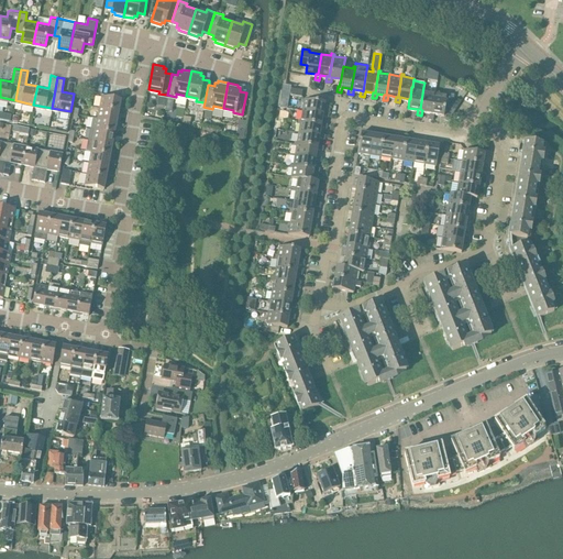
[(426,87),(423,87),(420,109),(422,110),(430,111),(429,117),(433,117),(434,112),(432,111),(435,90),(426,89),(426,87)]
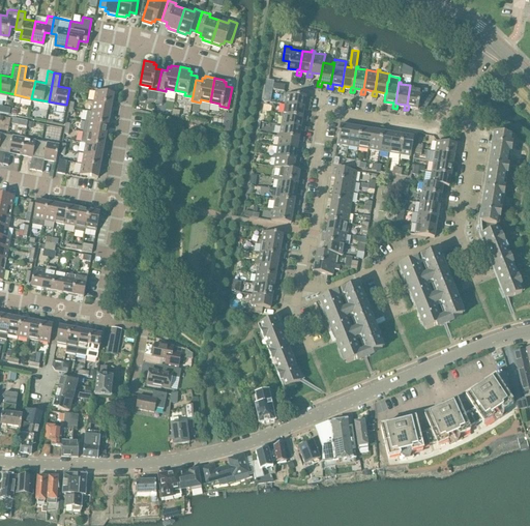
[(410,85),(407,105),(409,106),(418,107),(419,99),(425,100),(428,86),(421,85),(420,87),(410,85)]
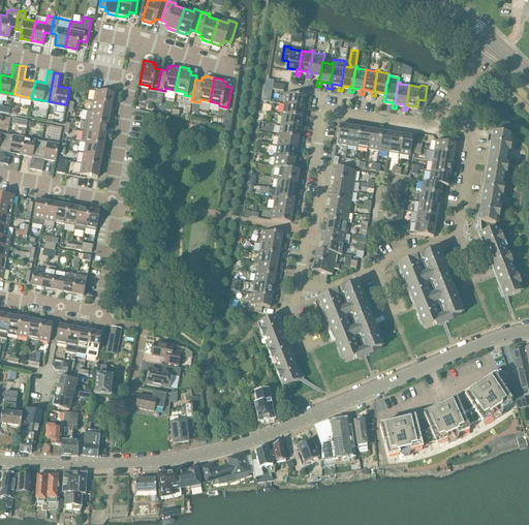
[(94,98),(112,101),(114,91),(95,88),(94,98)]
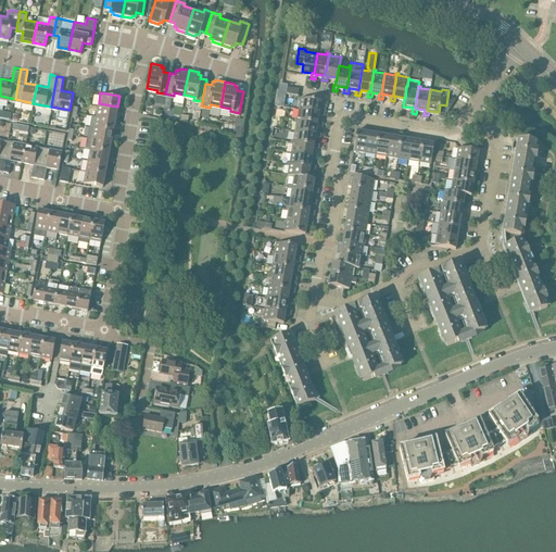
[(319,108),(325,109),(326,99),(301,96),(299,107),(319,110),(319,108)]
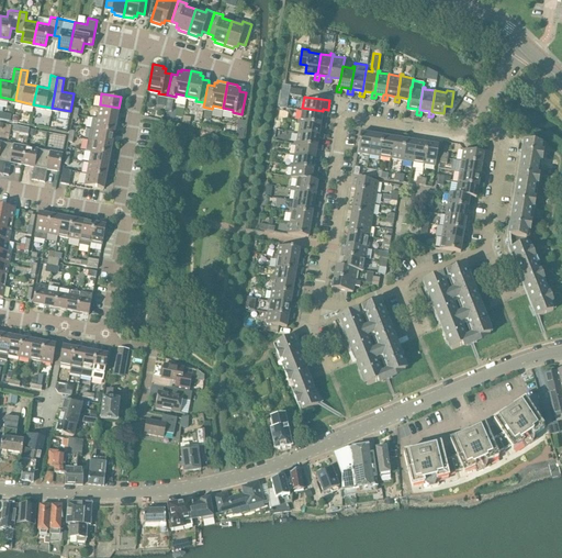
[(116,119),(119,108),(100,104),(98,115),(116,119)]
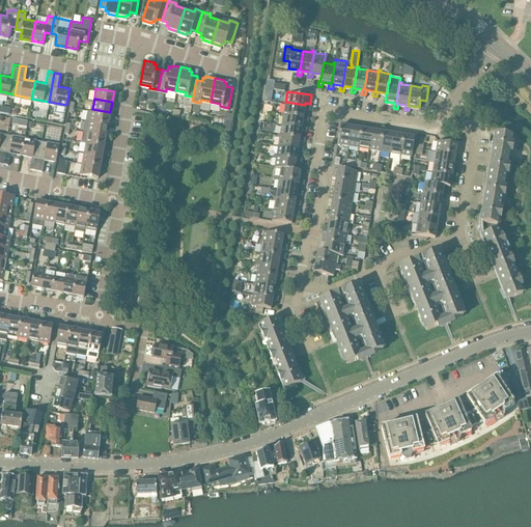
[(303,115),(303,113),(304,107),(309,108),(310,104),(305,103),(305,105),(285,102),(284,110),(282,110),(281,112),(303,115)]
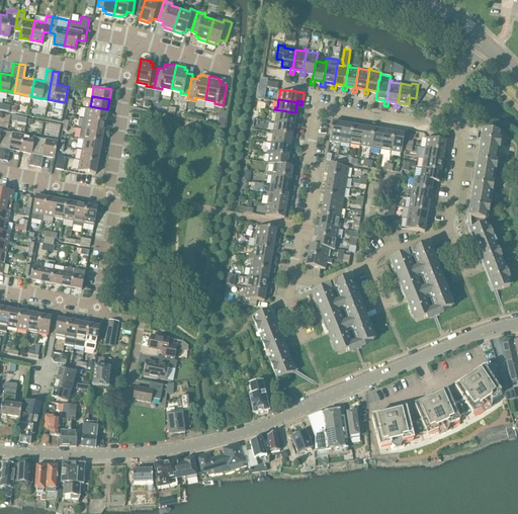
[(85,105),(83,115),(105,119),(107,109),(90,106),(85,105)]
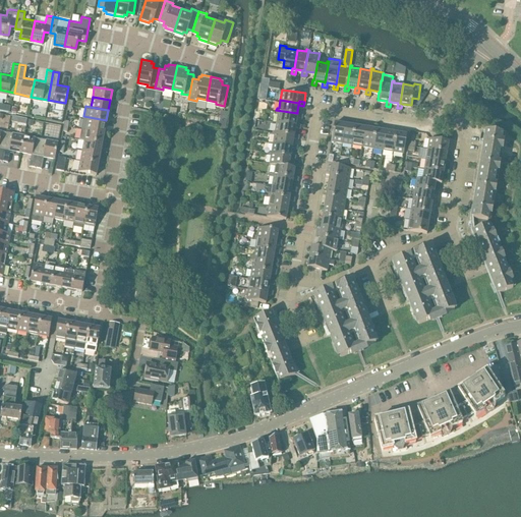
[(295,123),(296,121),(297,115),(302,116),(302,112),(297,111),(297,113),(276,110),(276,111),(278,112),(277,120),(295,123)]
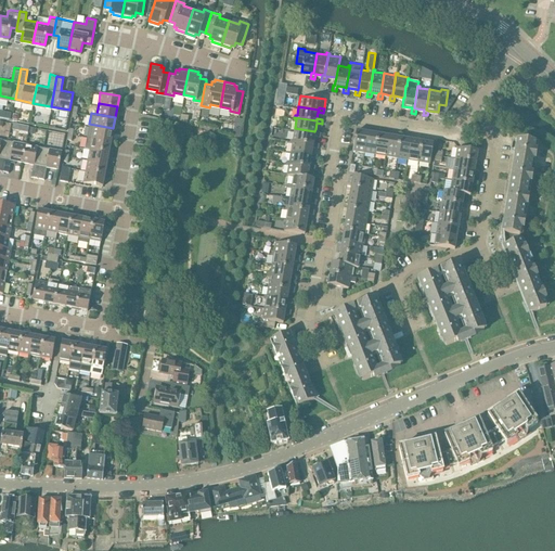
[(89,124),(87,135),(111,139),(113,128),(89,124)]
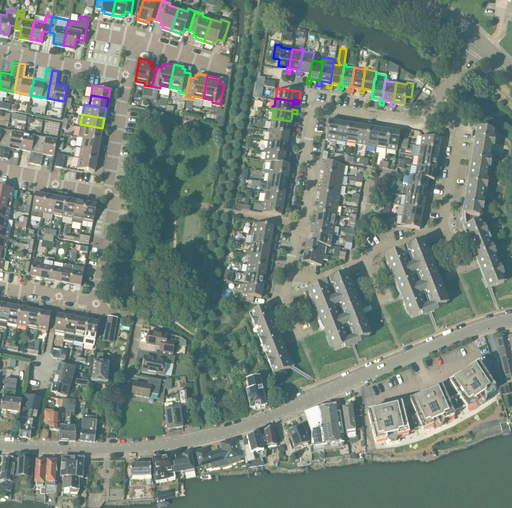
[(296,120),(291,119),(290,121),(272,118),(270,126),(268,126),(268,128),(289,131),(289,129),(290,123),(295,124),(296,120)]
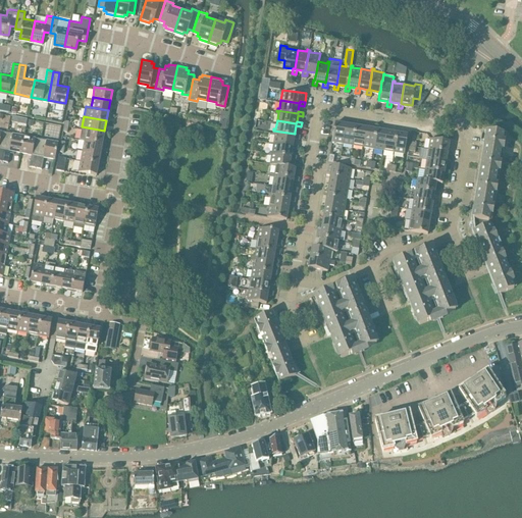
[(343,141),(346,121),(335,120),(331,139),(343,141)]
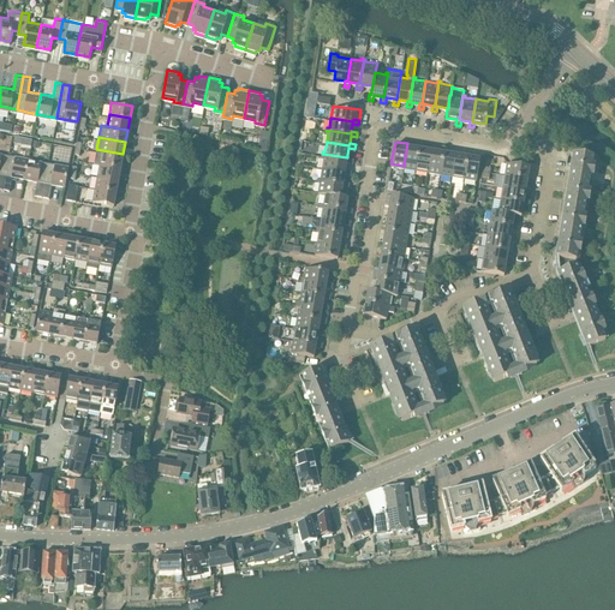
[(407,143),(404,166),(416,168),(419,145),(407,143)]
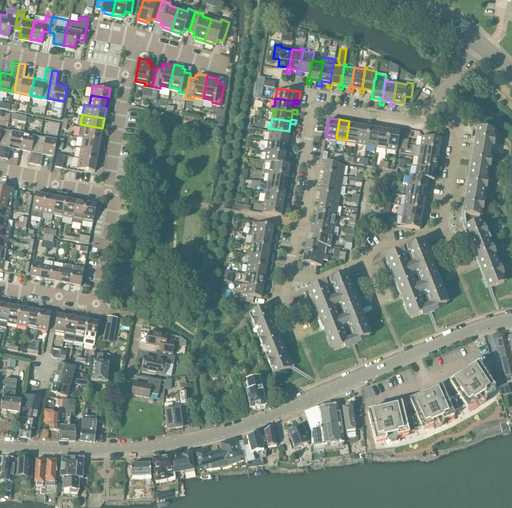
[(356,142),(359,123),(349,121),(346,140),(356,142)]
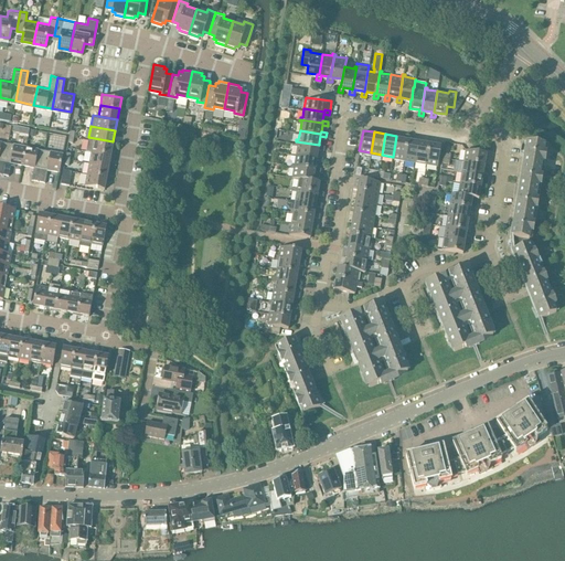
[(404,158),(407,137),(396,136),(393,157),(404,158)]
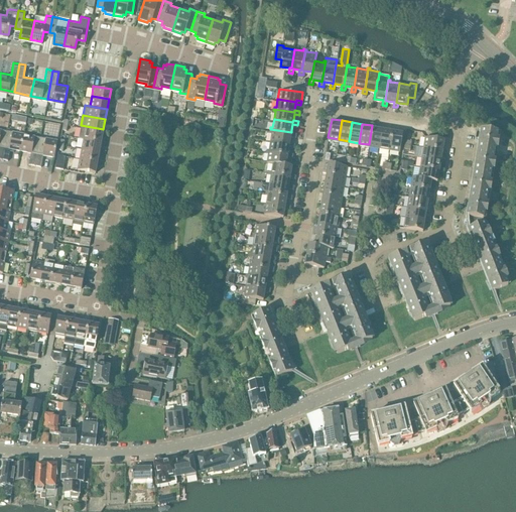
[(81,125),(79,135),(84,136),(101,139),(103,129),(81,125)]
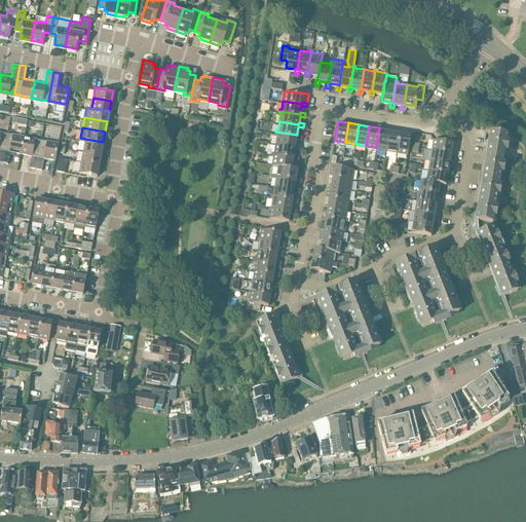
[(386,149),(389,129),(379,127),(376,147),(386,149)]
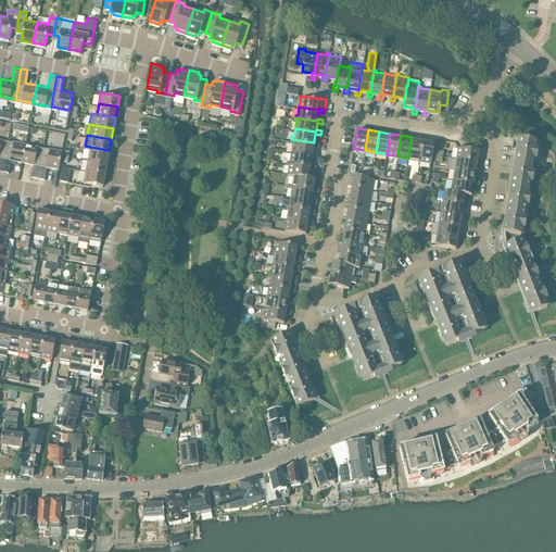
[(422,139),(412,137),(408,158),(419,160),(422,139)]
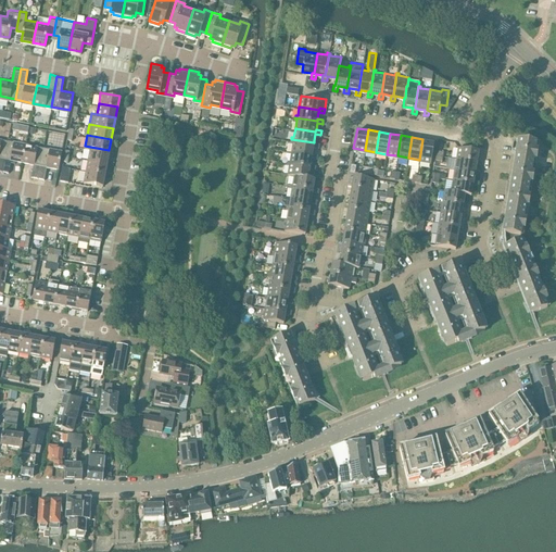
[(518,152),(504,230),(505,230),(506,243),(505,243),(522,286),(527,296),(528,299),(530,303),(532,309),(532,310),(547,303),(544,297),(547,296),(544,286),(541,287),(538,280),(535,275),(539,274),(534,264),(532,265),(530,260),(527,253),(530,252),(527,243),(523,245),(522,241),(521,238),(520,237),(520,233),(521,226),(525,226),(527,216),(523,215),(526,203),(529,203),(530,193),(527,192),(529,179),(532,180),(534,170),(531,170),(533,157),(536,157),(538,147),(534,147),(536,139),(520,137),(518,152)]
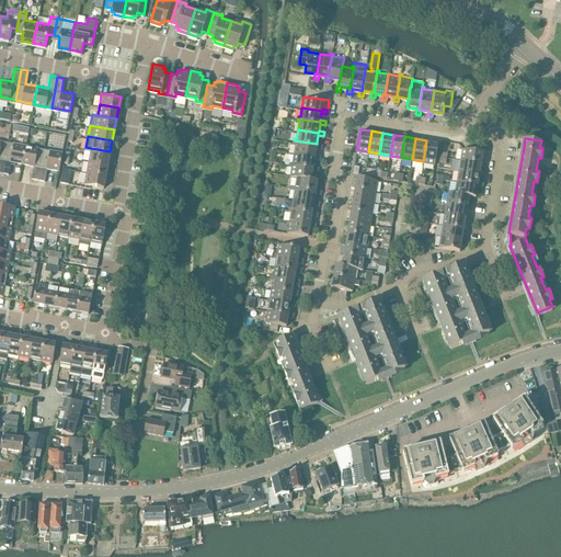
[(8,139),(2,171),(9,172),(11,159),(22,161),(26,144),(8,139)]
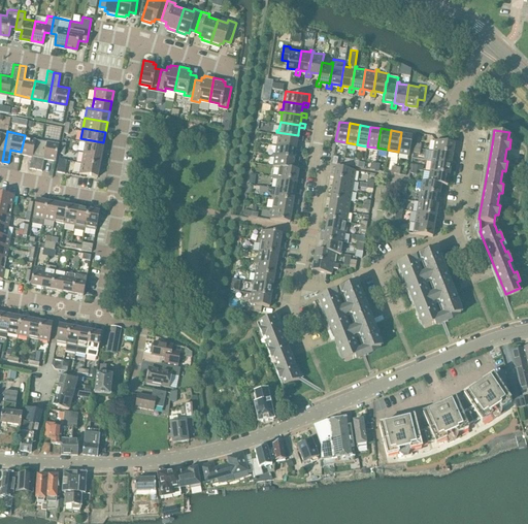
[(296,145),(296,143),(297,137),(302,138),(303,134),(298,133),(298,135),(276,132),(276,133),(278,134),(276,142),(296,145)]
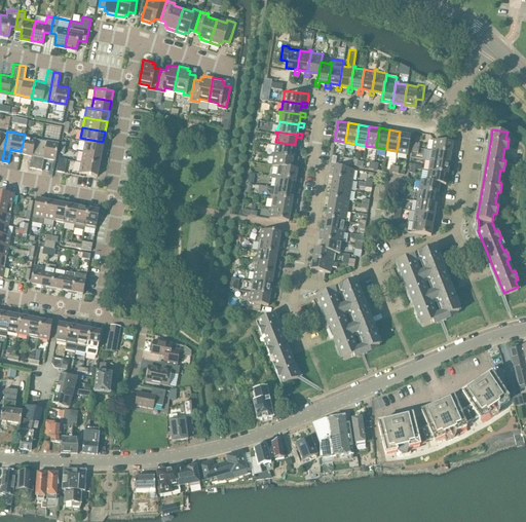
[(411,133),(400,132),(397,151),(407,152),(411,133)]
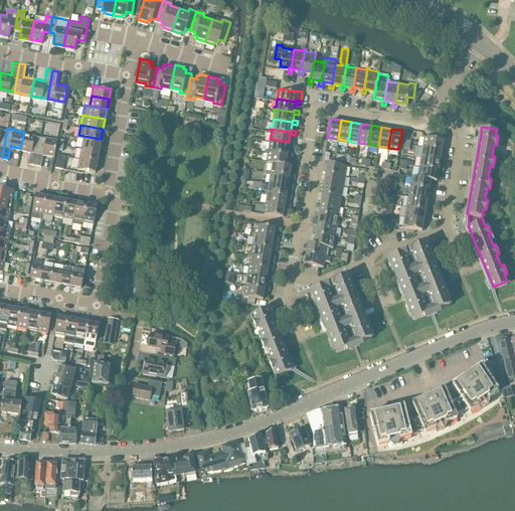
[(24,132),(20,148),(31,150),(29,162),(35,163),(40,135),(24,132)]
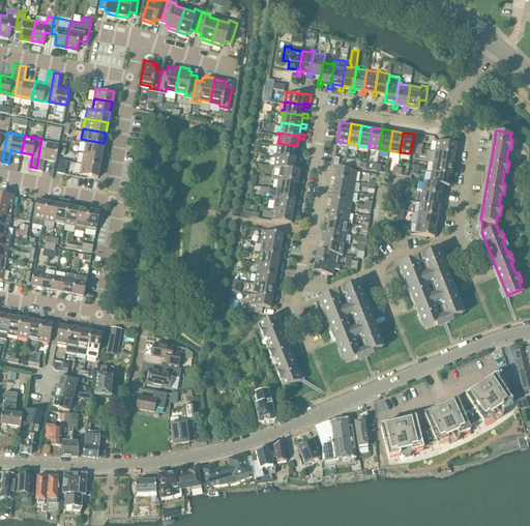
[(435,149),(454,152),(457,141),(437,138),(435,149)]
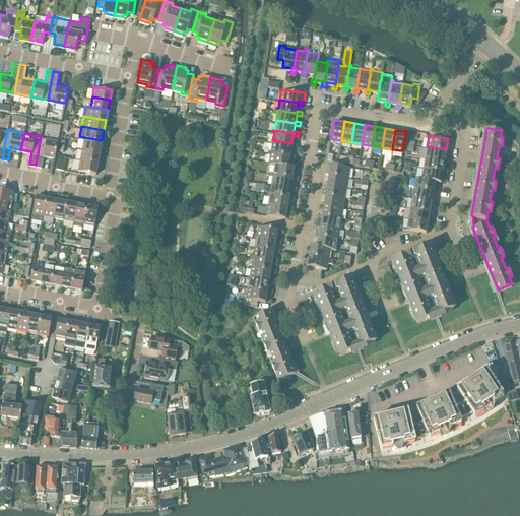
[(41,136),(36,165),(42,166),(44,153),(55,155),(58,139),(41,136)]
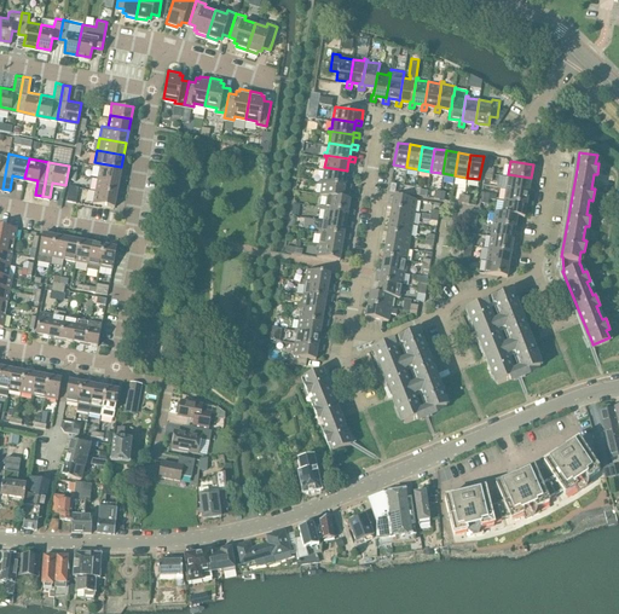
[(98,175),(120,179),(121,167),(100,163),(98,175)]
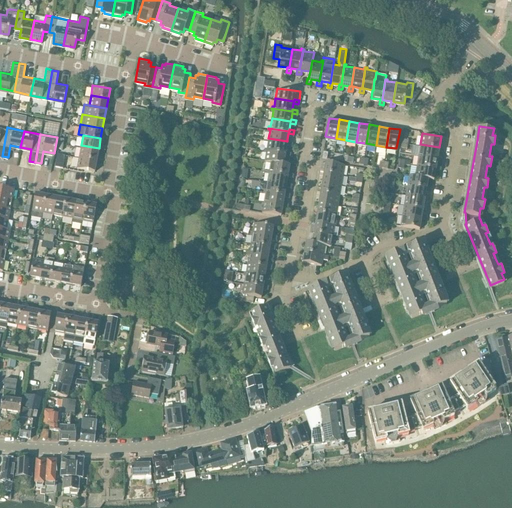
[(265,146),(265,148),(285,151),(286,149),(287,143),(291,144),(292,140),(287,139),(287,141),(268,138),(267,147),(265,146)]
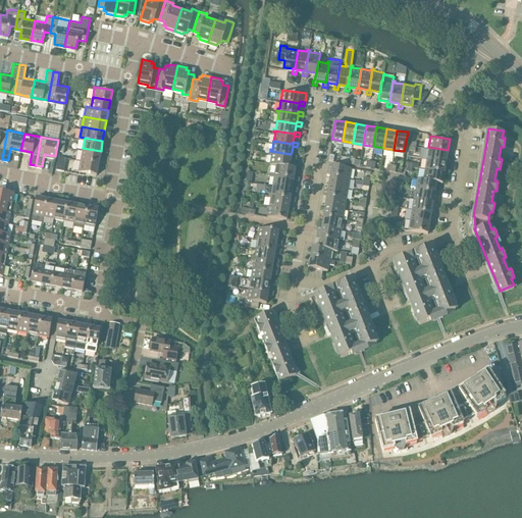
[(426,157),(446,160),(448,150),(428,147),(426,157)]
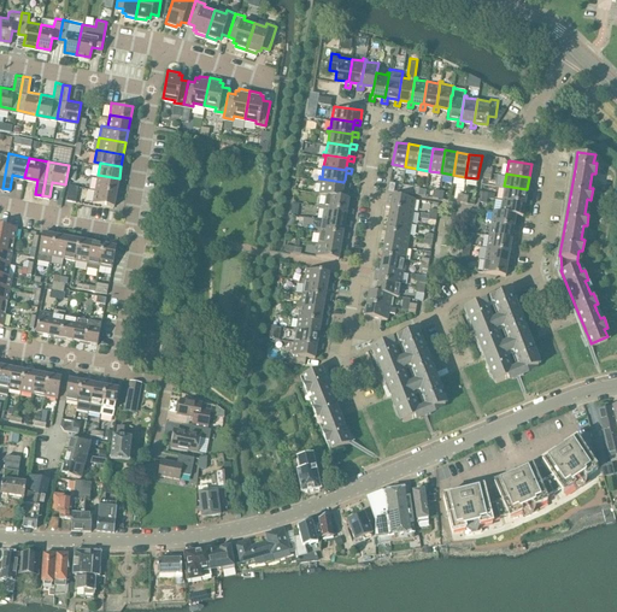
[(95,187),(117,192),(119,178),(98,175),(95,187)]
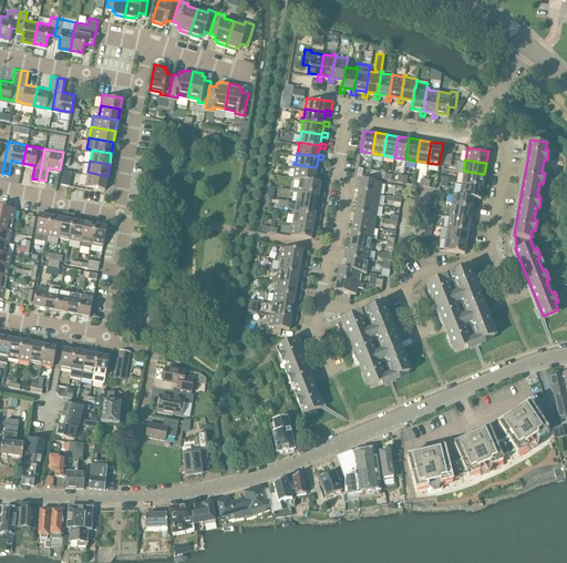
[(321,166),(317,165),(316,167),(294,164),(292,165),(295,166),(294,176),(300,177),(300,176),(315,178),(316,170),(321,171),(321,166)]
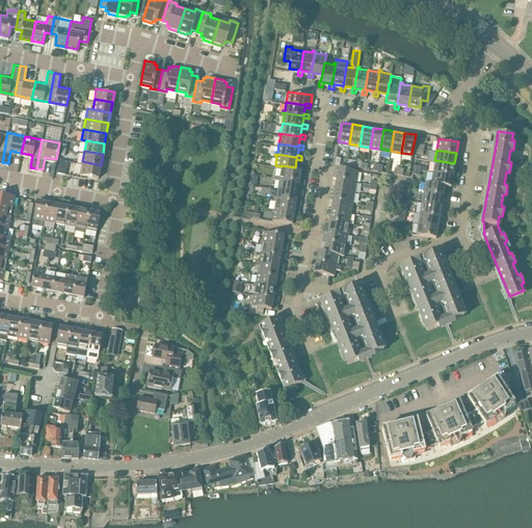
[(61,172),(65,172),(68,158),(63,158),(59,157),(58,162),(57,170),(58,170),(61,172)]
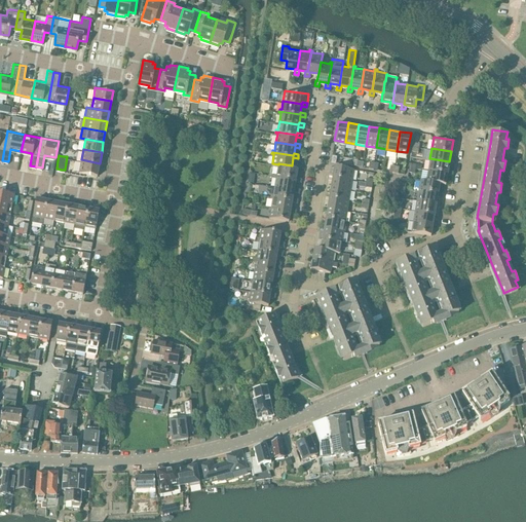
[(448,172),(449,161),(429,158),(428,169),(448,172)]
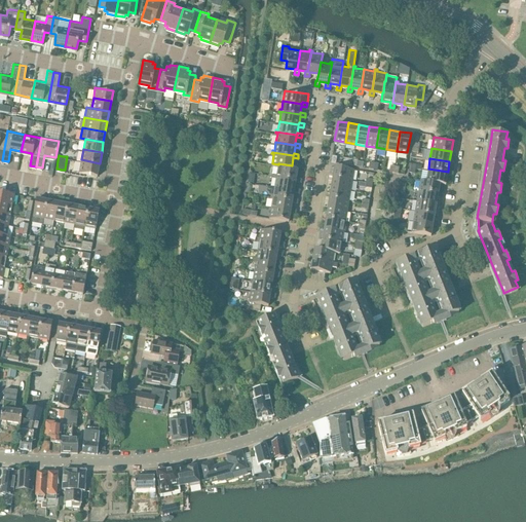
[(100,163),(81,159),(79,170),(98,174),(100,163)]
